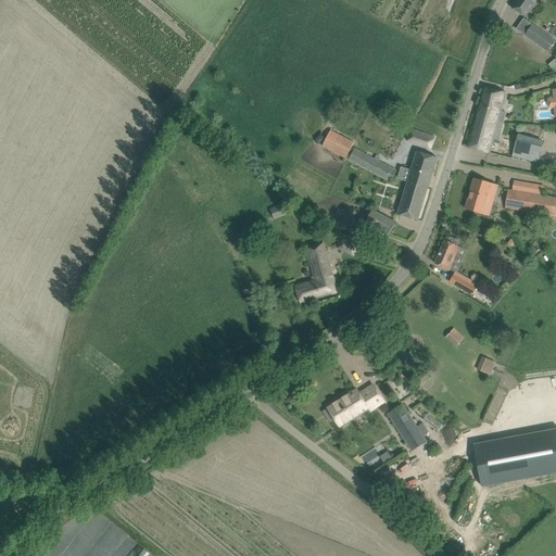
[(525,17),(536,0),(516,0),(512,8),(525,17)]
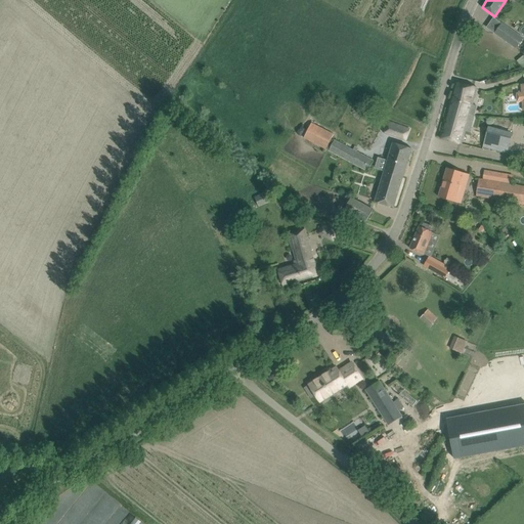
[(501,24),(495,34),(516,48),(523,38),(501,24)]
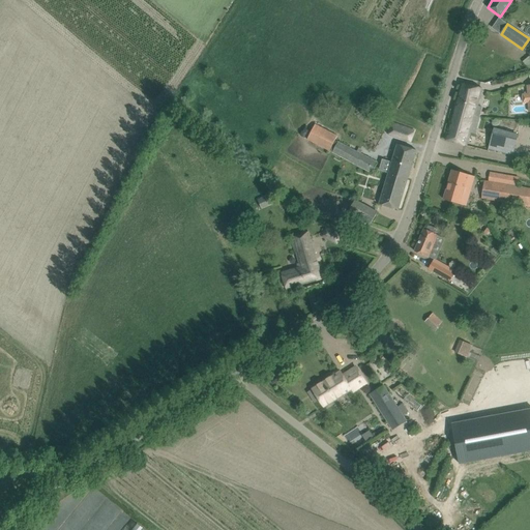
[(467,113),(475,115),(482,88),(462,82),(454,109),(467,112),(467,113)]
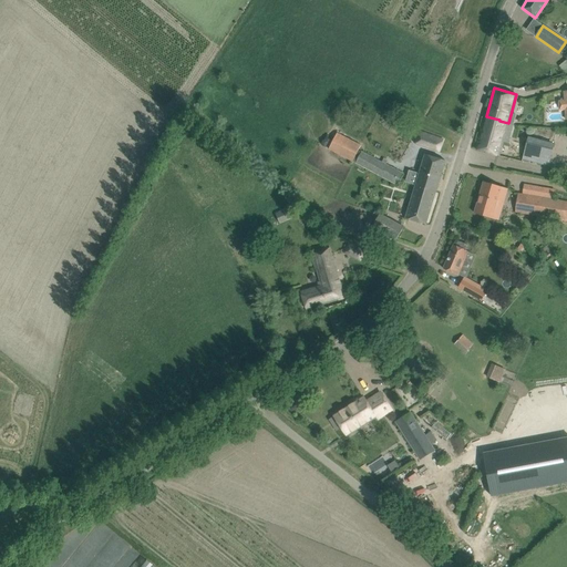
[(498,156),(508,123),(500,121),(500,120),(486,116),(476,150),(498,156)]
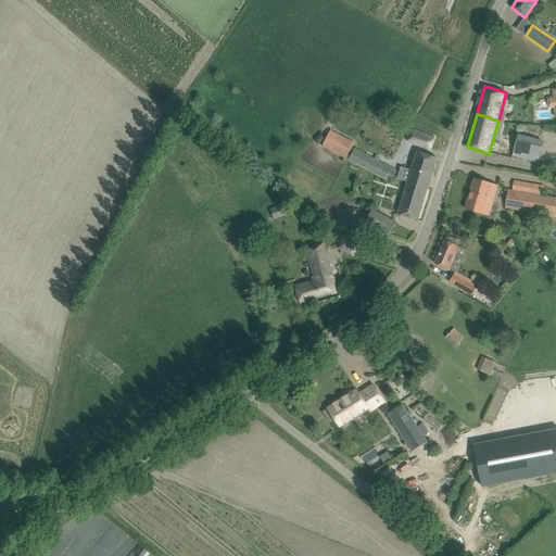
[(409,128),(405,139),(430,149),(434,138),(409,128)]
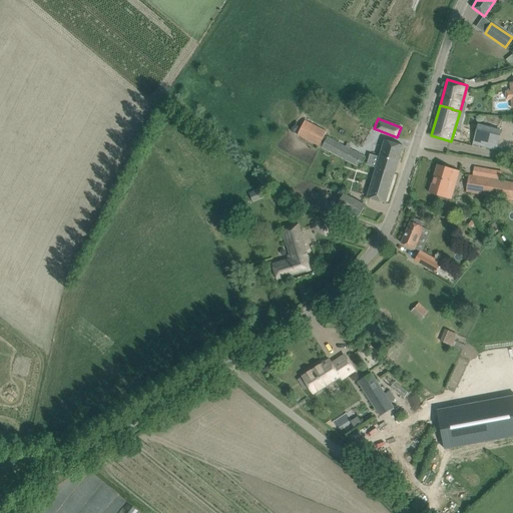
[(366,157),(327,137),(325,136),(326,132),(305,121),(303,124),(325,142),(363,162),(366,157)]
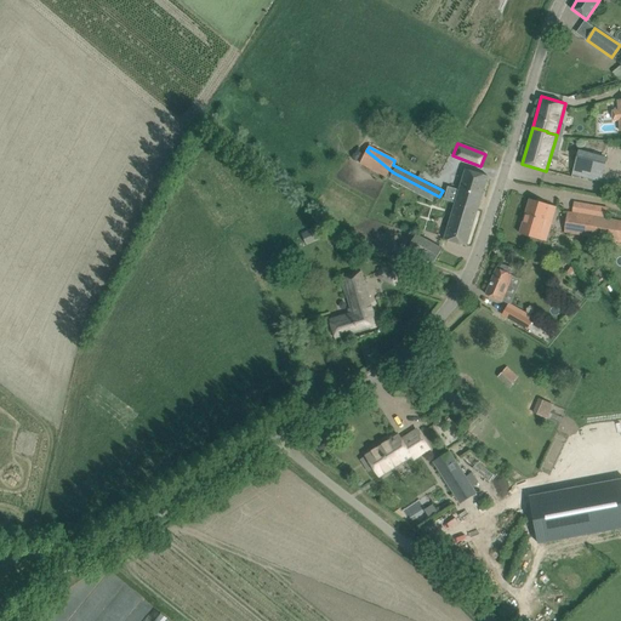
[(436,203),(439,197),(393,172),(366,151),(360,163),(389,178),(436,203)]
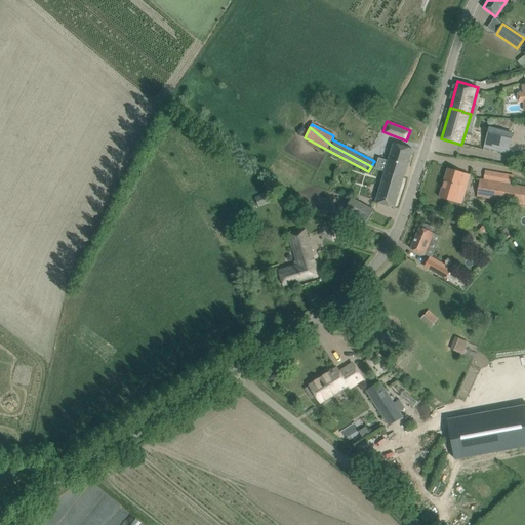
[(490,128),(484,149),(508,155),(514,134),(490,128)]
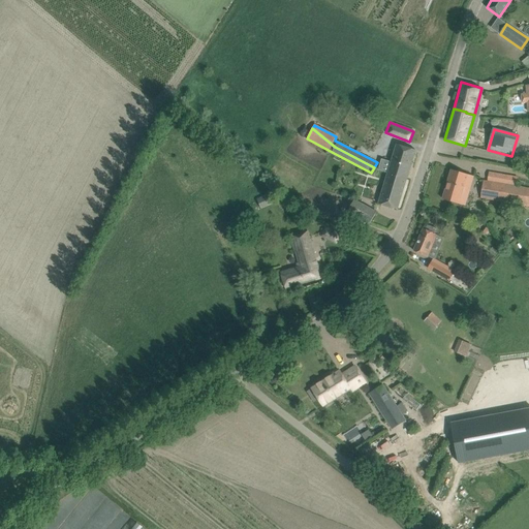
[(397,145),(387,173),(406,179),(415,150),(397,145)]
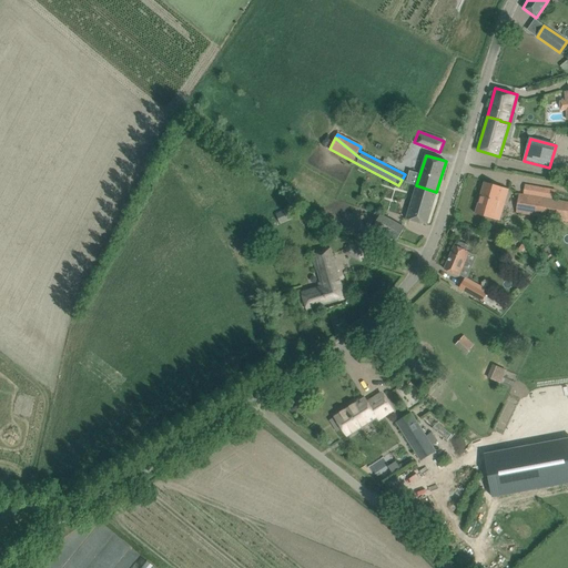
[(485,182),(476,214),(499,221),(503,210),(496,208),(497,204),(501,205),(506,189),(485,182)]
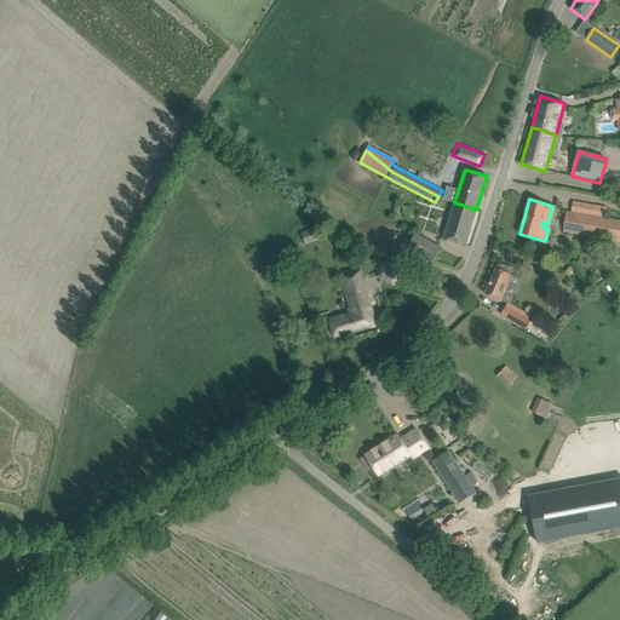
[(465,246),(476,210),(454,202),(443,239),(465,246)]
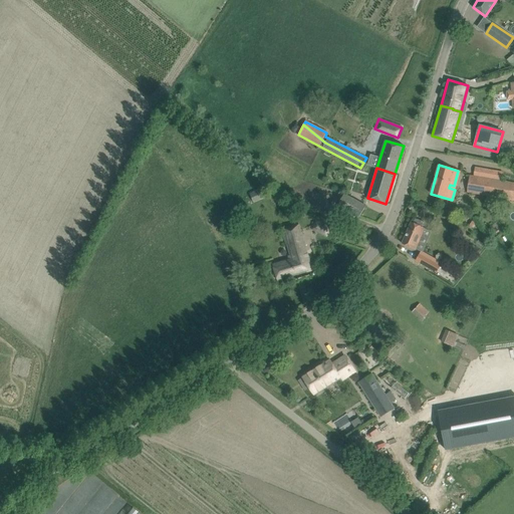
[(513,183),(473,176),(470,176),(467,192),(513,199),(513,183)]
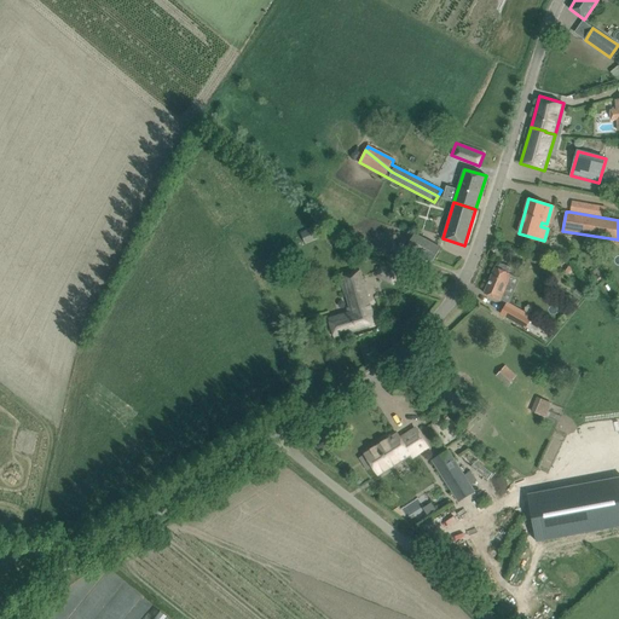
[(317,225),(302,232),(307,243),(322,237),(317,225)]
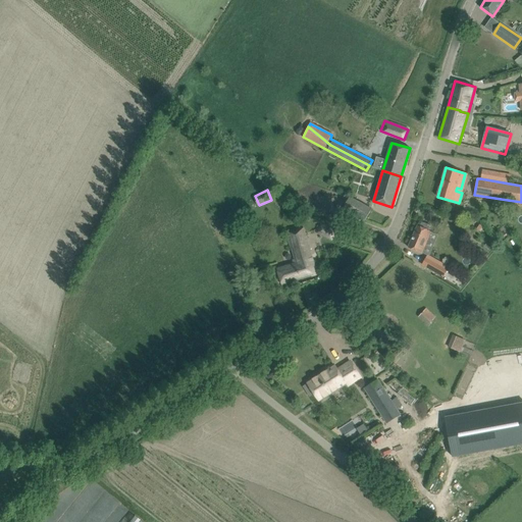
[(347,195),(343,201),(346,203),(343,208),(365,221),(371,209),(347,195)]
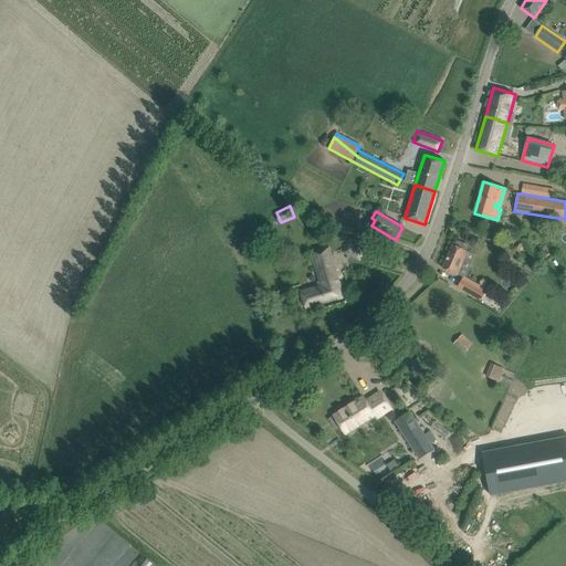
[(468,251),(465,250),(468,245),(458,241),(456,245),(453,245),(443,269),(453,273),(457,275),(468,251)]
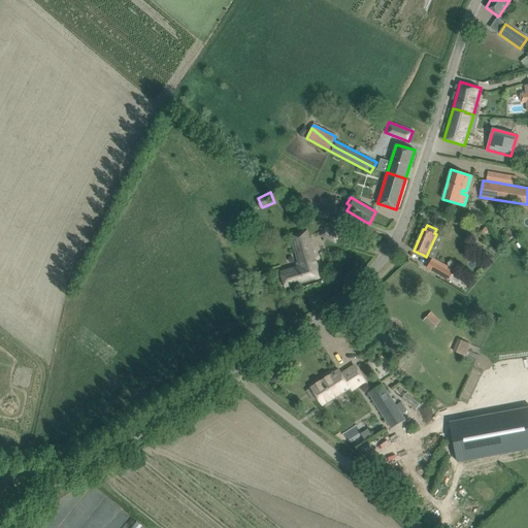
[(325,226),(321,235),(336,242),(340,233),(325,226)]
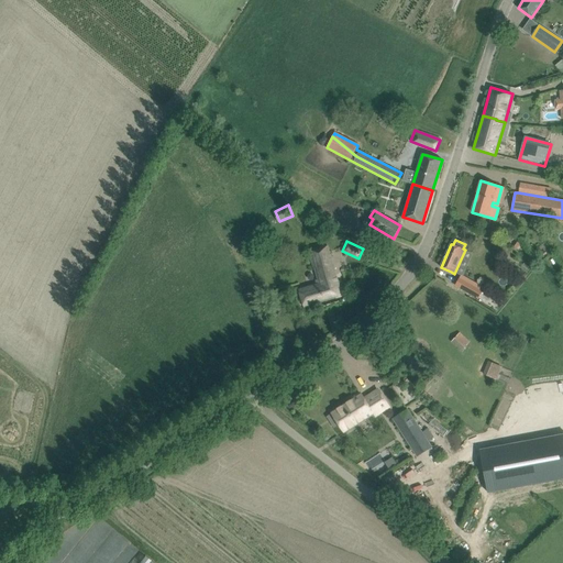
[(342,296),(327,245),(309,251),(320,283),(299,289),(305,308),(342,296)]
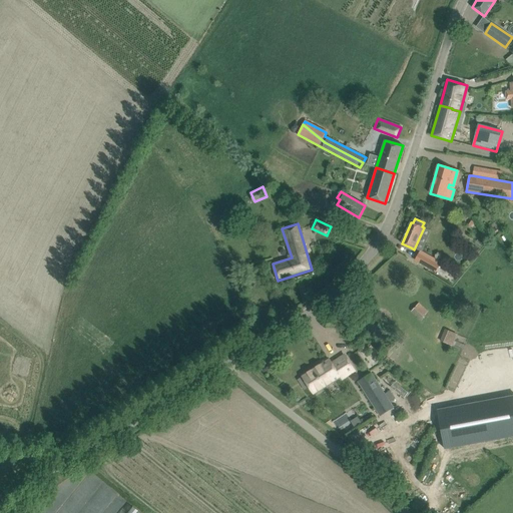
[(435,272),(439,266),(419,253),(415,261),(435,272)]
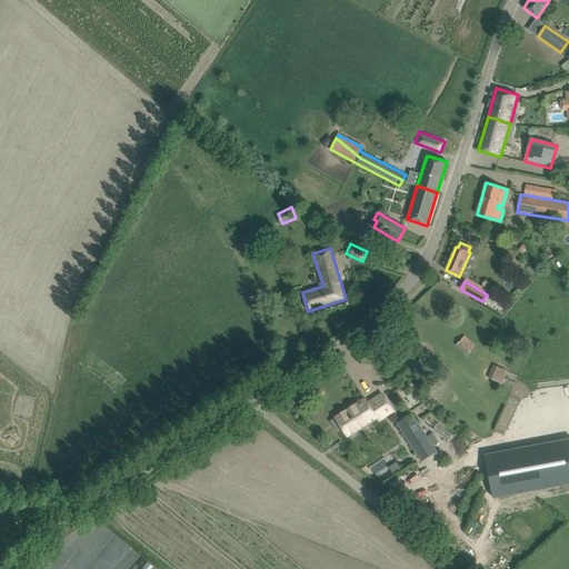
[(475,346),(465,336),(456,346),(466,356),(475,346)]
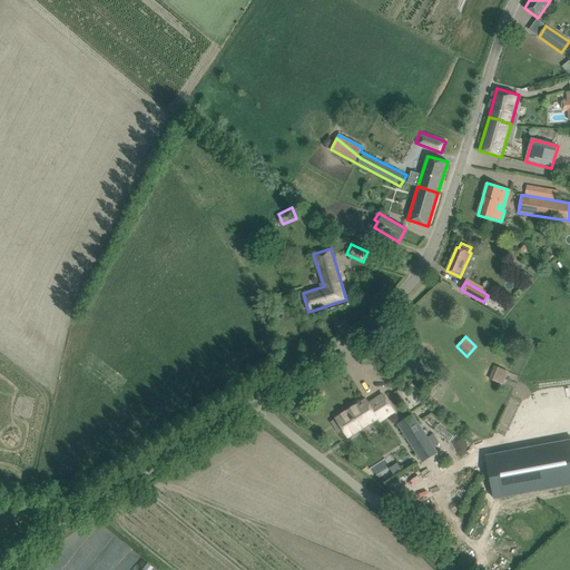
[(494,366),(489,379),(501,385),(508,373),(494,366)]
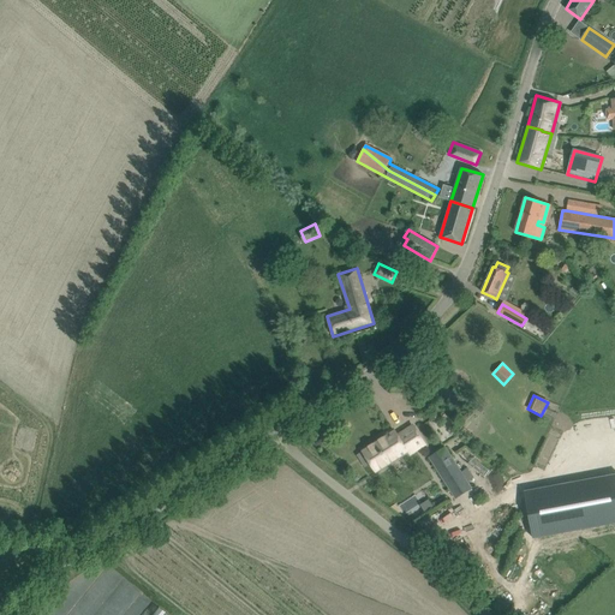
[(383,437),(363,451),(377,472),(423,443),(412,427),(398,436),(393,430),(383,436),(383,437)]
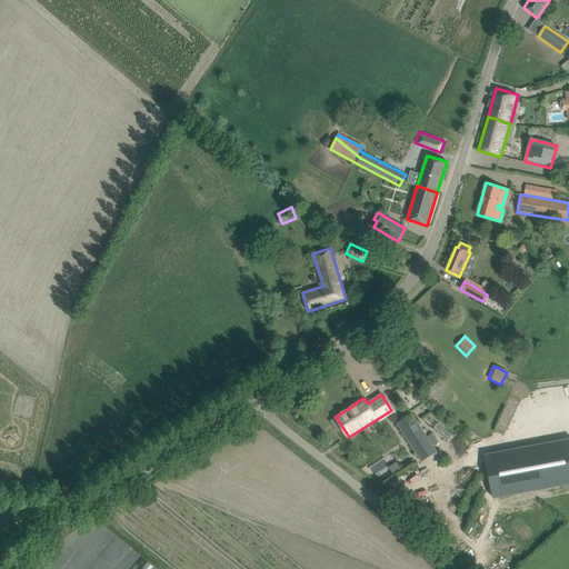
[(407,418),(398,423),(421,461),(431,455),(436,452),(411,415),(407,418)]
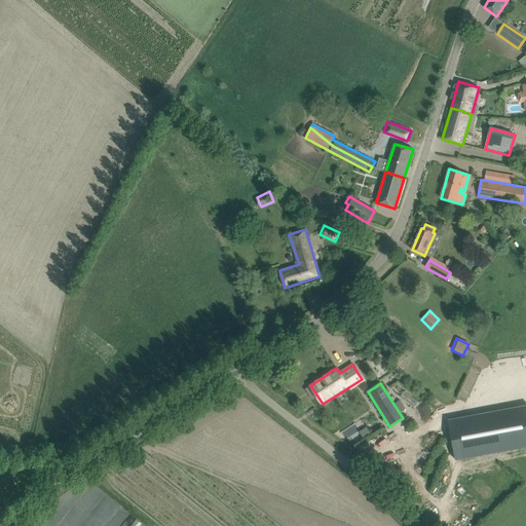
[(412,408),(416,403),(403,391),(399,397),(412,408)]
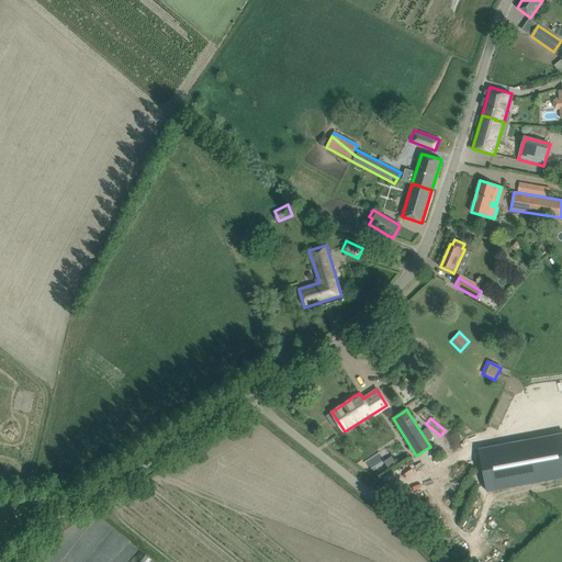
[(382,442),(378,435),(372,438),(378,446),(382,442)]
